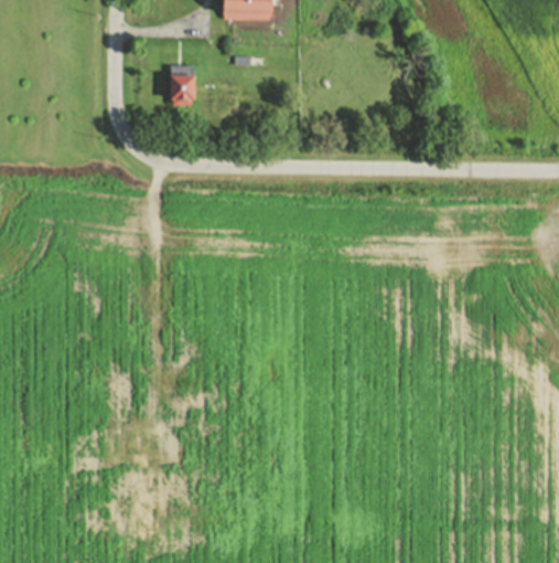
[(272,20),(272,0),(224,0),(224,20),(272,20)]
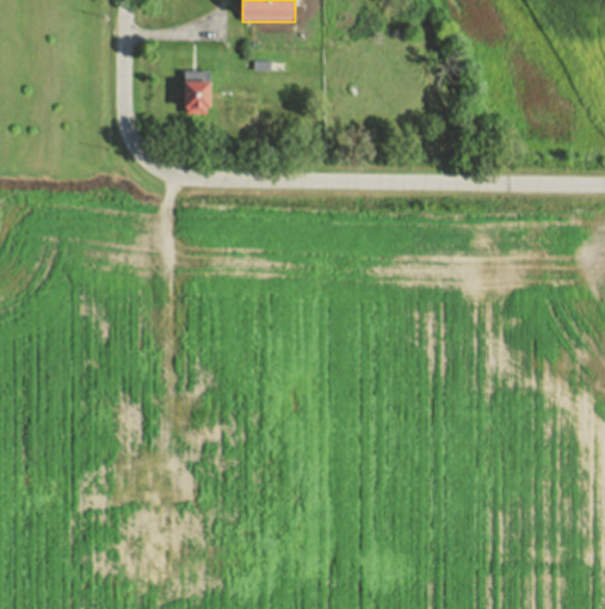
[(213,74),(185,74),(185,109),(189,109),(189,116),(213,116),(213,74)]
